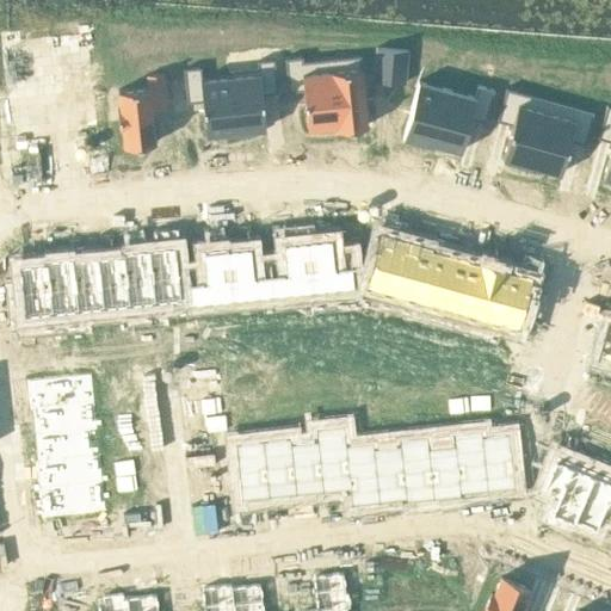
[(376,48),(374,80),(389,82),(392,49),(376,48)]
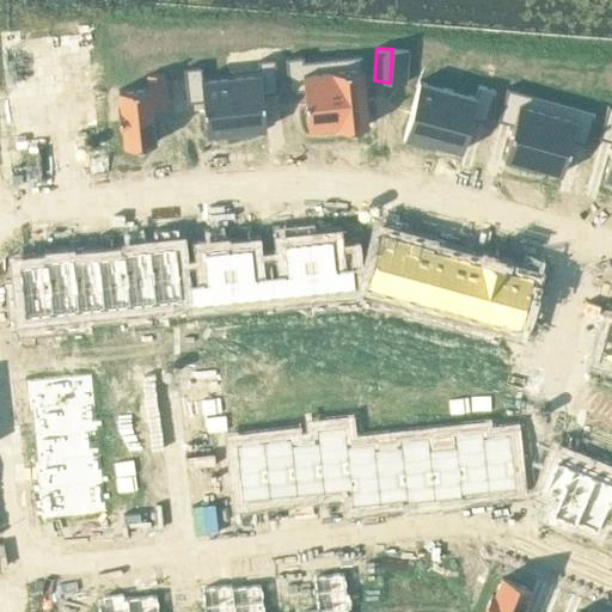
[(392,49),(390,83),(405,84),(409,50),(392,49)]
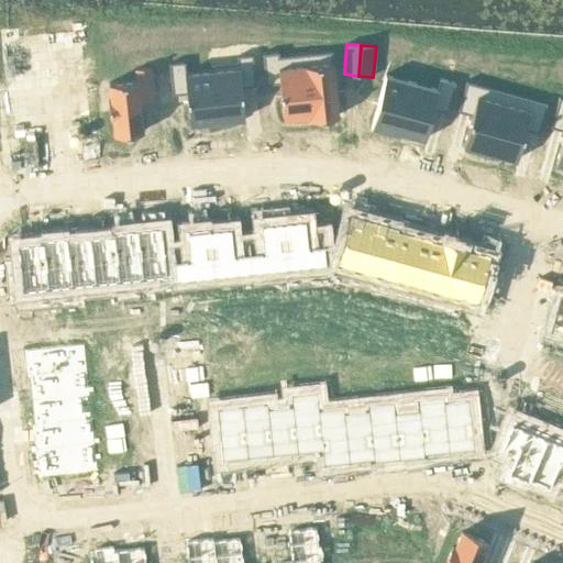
[(332,51),(305,54),(311,119),(339,116),(339,113),(332,51)]
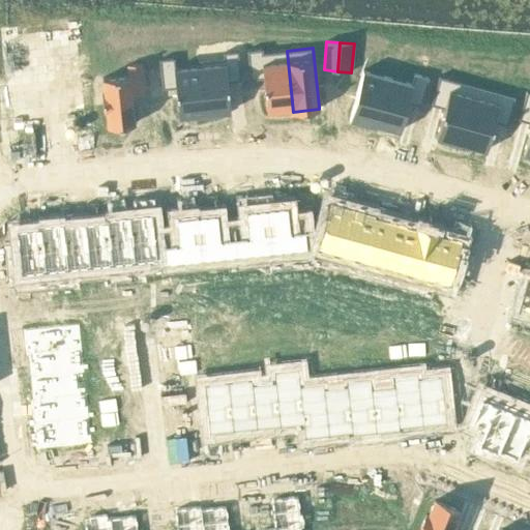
[(262,49),(247,51),(251,80),(263,78),(267,112),(292,109),(292,112),(293,112),(287,51),(263,53),(262,49)]
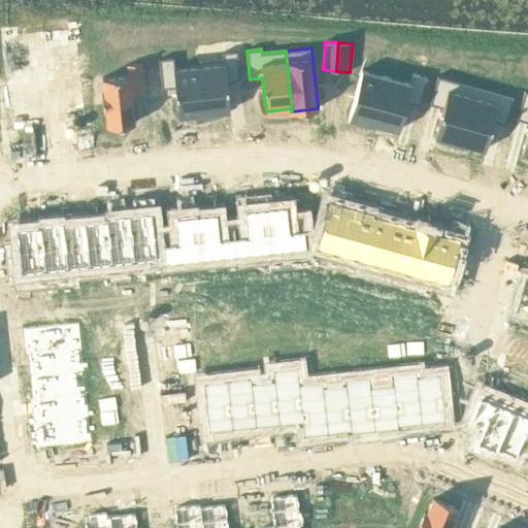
[(223,63),(199,66),(204,113),(207,113),(207,117),(226,116),(225,111),(229,111),(226,81),(239,80),(236,52),(222,53),(223,63)]
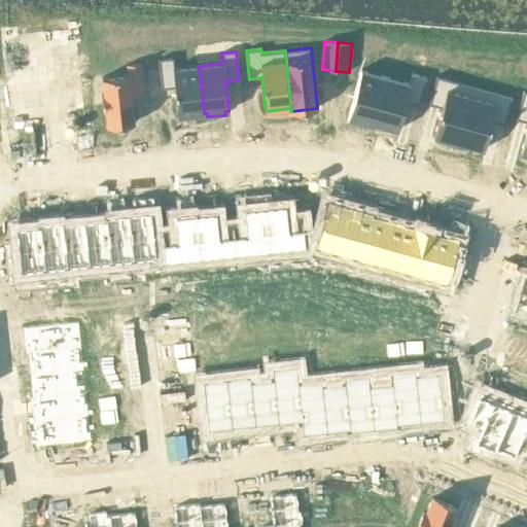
[(173,58),(159,60),(162,89),(175,86),(178,116),(204,113),(199,66),(174,68),(173,58)]
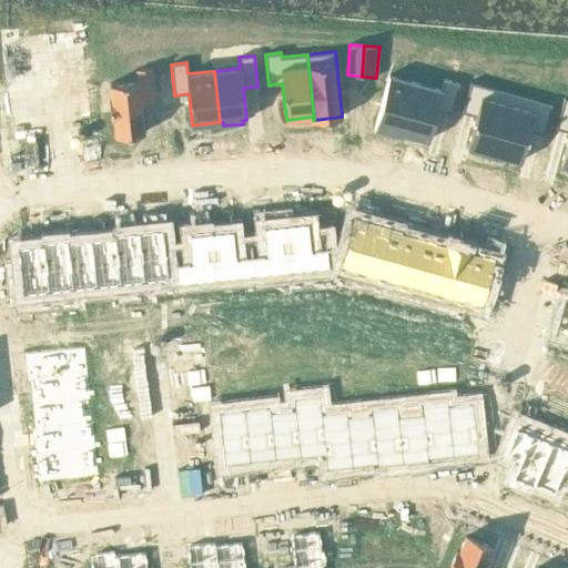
[(112,104),(110,104),(111,121),(114,120),(115,135),(144,133),(141,101),(155,100),(152,69),(137,70),(138,81),(110,84),(112,104)]
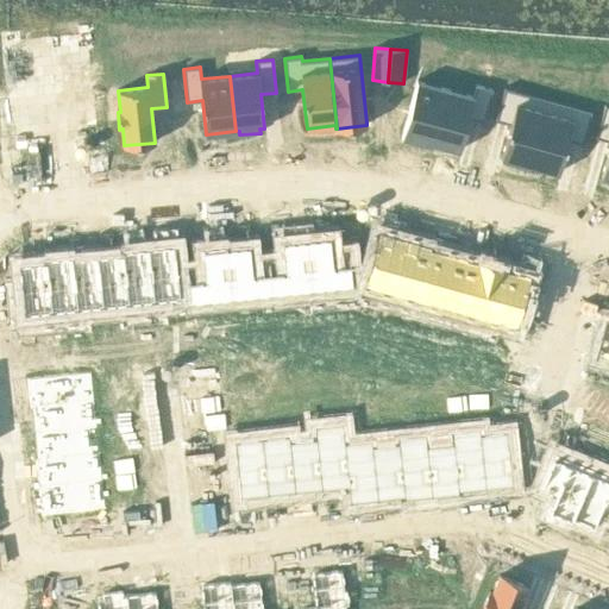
[(416,81),(401,138),(431,146),(446,89),(416,81)]
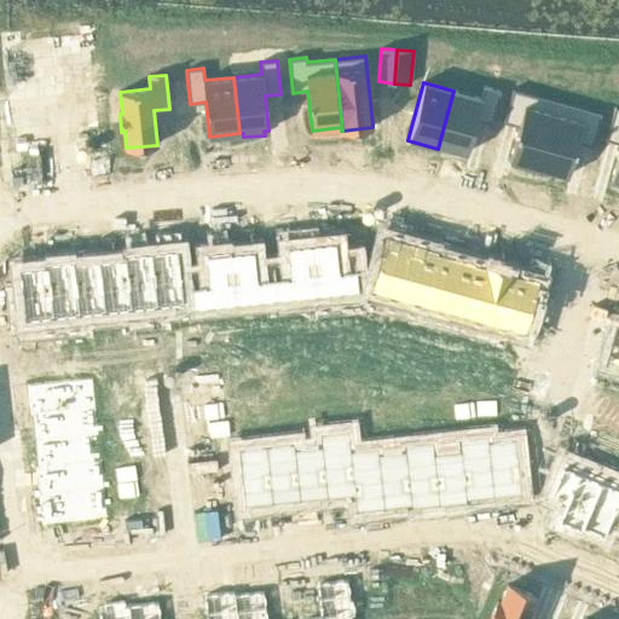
[(453,91),(438,149),(439,149),(439,145),(467,154),(478,115),(492,120),(502,87),(486,82),(481,98),(453,91)]
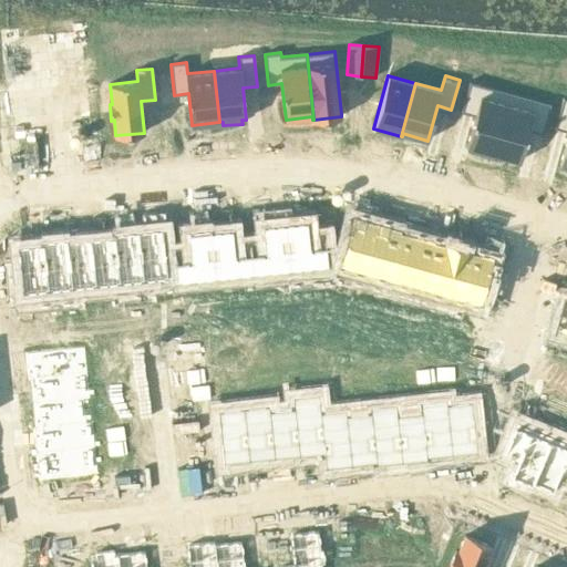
[(470,82),(462,112),(475,116),(467,146),(472,148),(471,152),(490,156),(491,153),(494,154),(509,93),(470,82)]
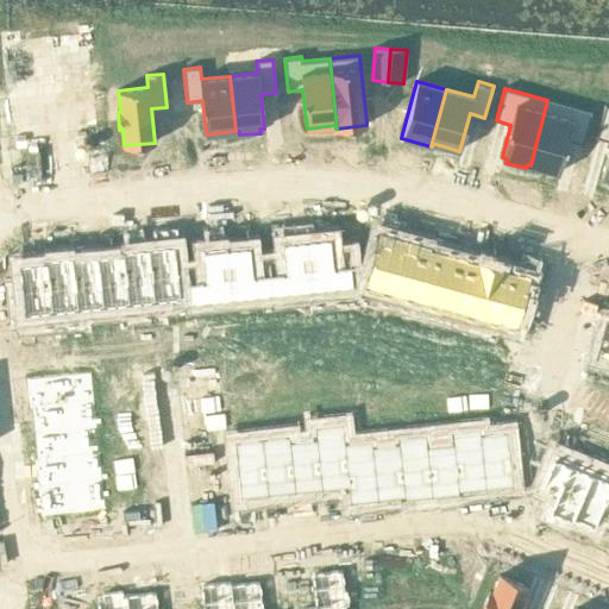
[(547,100),(531,165),(559,174),(567,140),(583,144),(591,112),(547,100)]
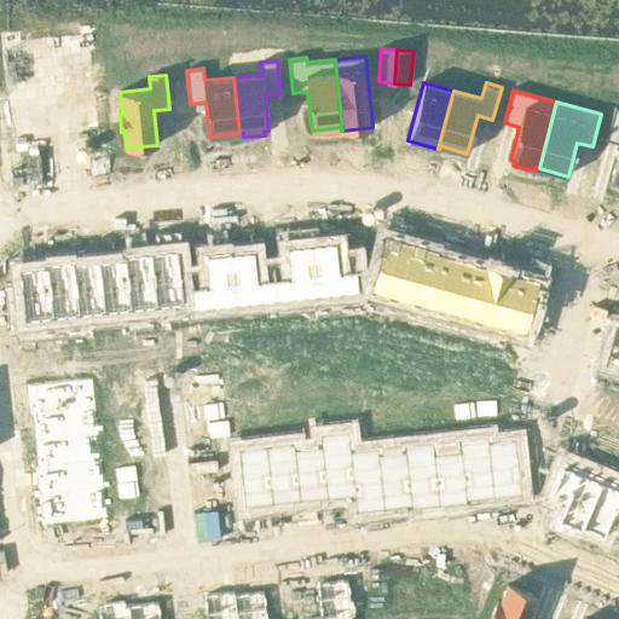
[(618,108),(615,108),(606,140),(618,143),(618,150),(611,180),(618,183),(618,108)]
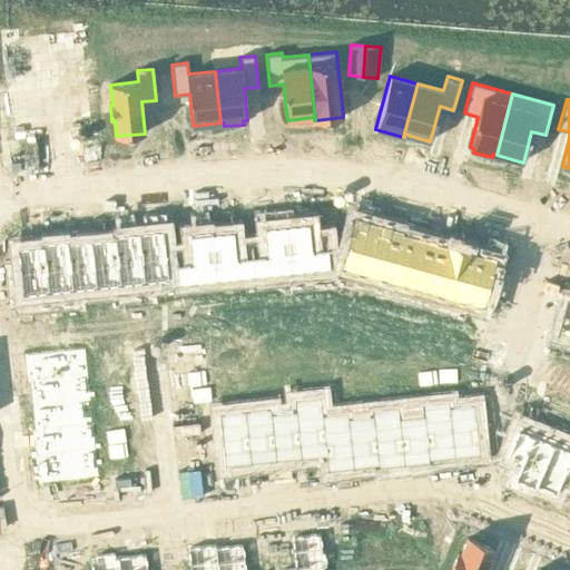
[(355,216),(338,275),(363,282),(380,223),(355,216)]
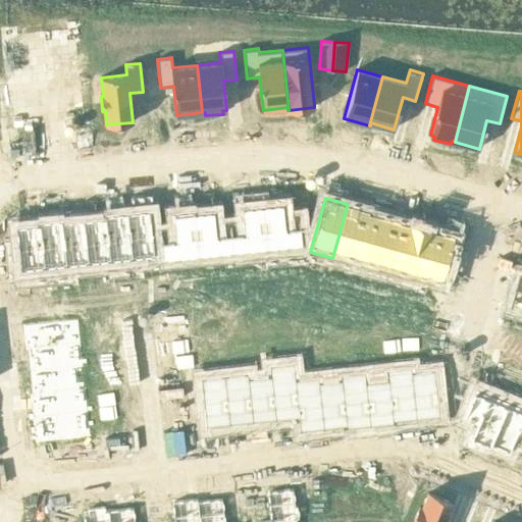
[(244,220),(229,221),(233,256),(267,253),(267,258),(268,258),(263,205),(262,205),(262,202),(244,204),(245,207),(243,207),(244,220)]
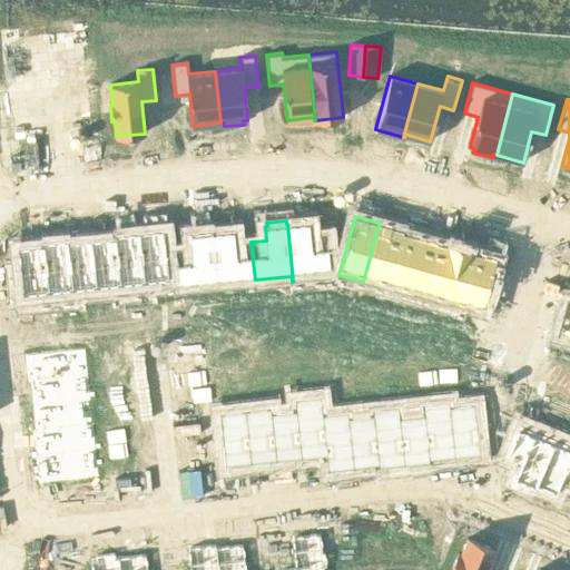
[(310,222),(287,224),(293,282),(332,277),(327,234),(312,236),(310,222)]
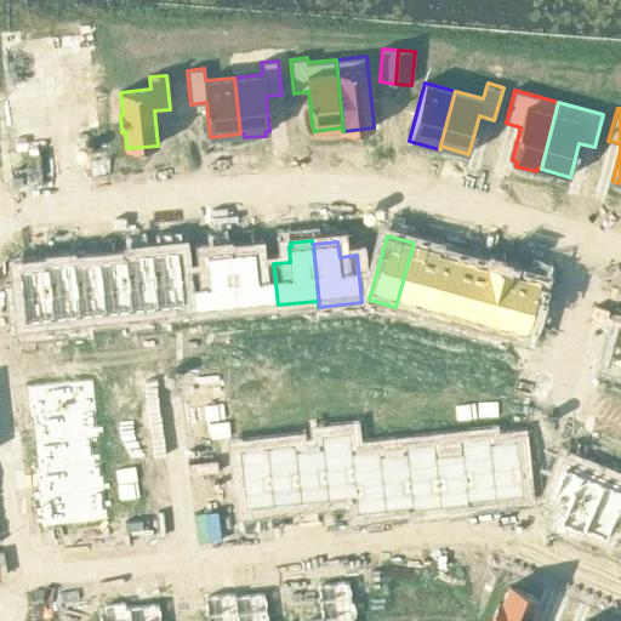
[(414,243),(396,307),(421,313),(438,250),(414,243)]
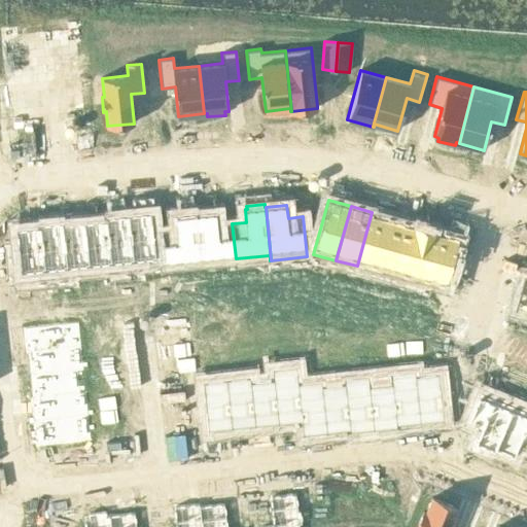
[(152,211),(129,214),(135,270),(136,270),(135,264),(157,261),(152,211)]
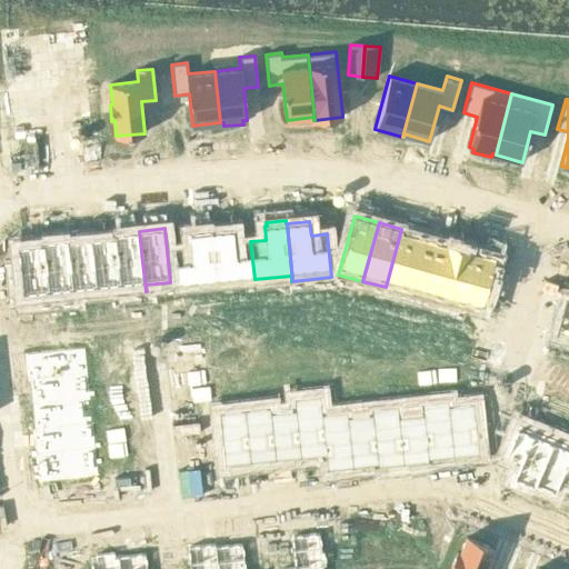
[(190,248),(175,250),(178,281),(217,278),(211,229),(189,231),(190,248)]
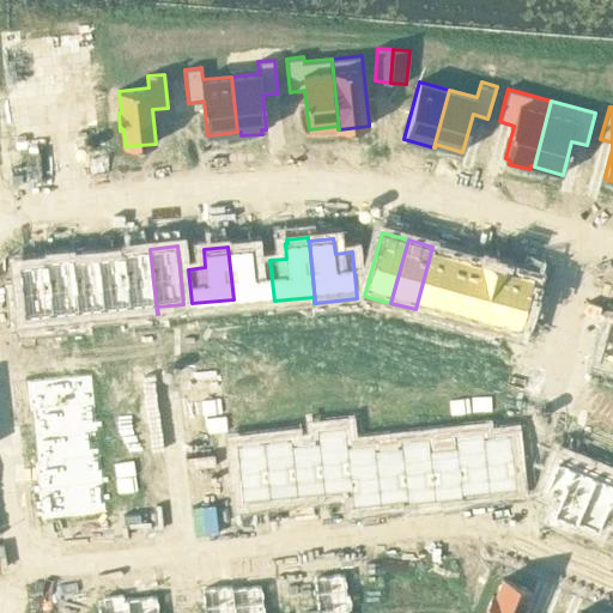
[(229,247),(228,247),(234,299),(273,295),(273,301),(274,301),(269,260),(254,262),(253,247),(230,249),(229,247)]
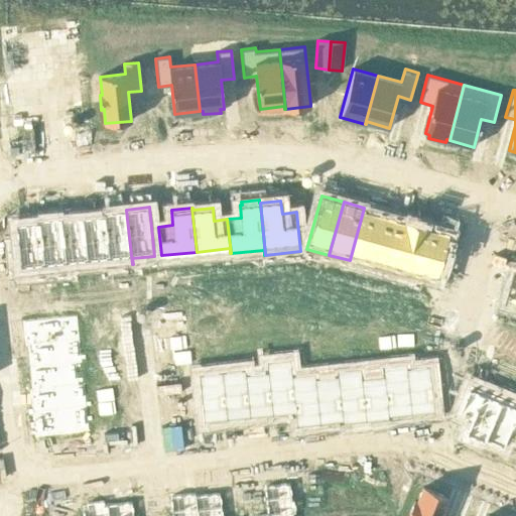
[(364,208),(350,260),(371,266),(385,216),(365,210),(366,208),(364,208)]
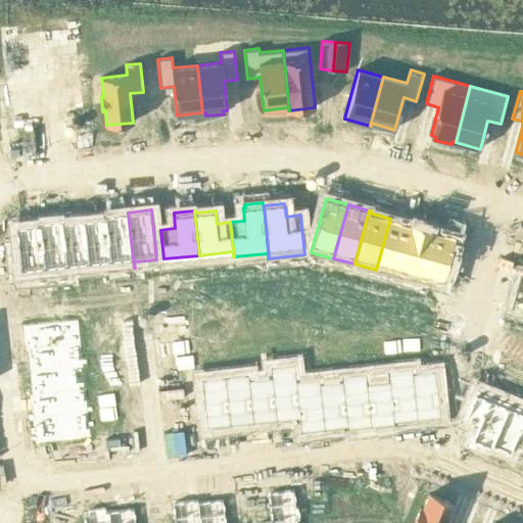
[(128,212),(106,215),(111,270),(134,268),(128,212)]
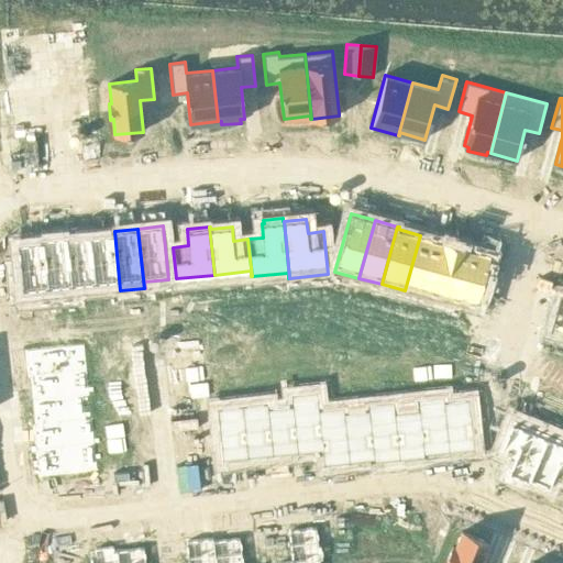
[(113,233),(90,236),(96,287),(119,285),(119,290),(120,290),(114,231),(112,231),(113,233)]
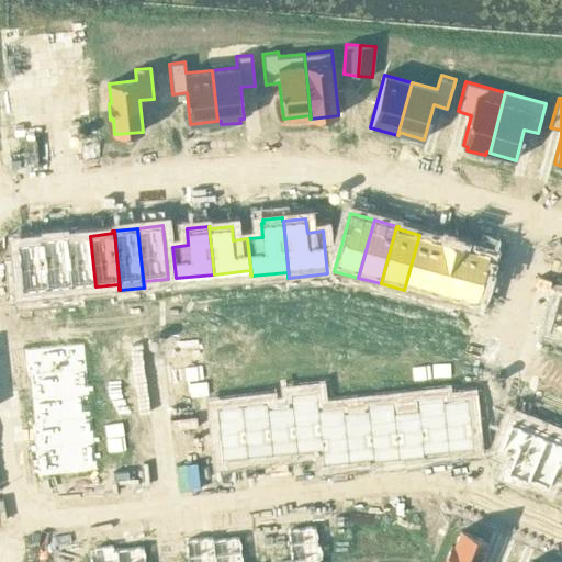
[(67,235),(43,238),(49,298),(72,295),(67,235)]
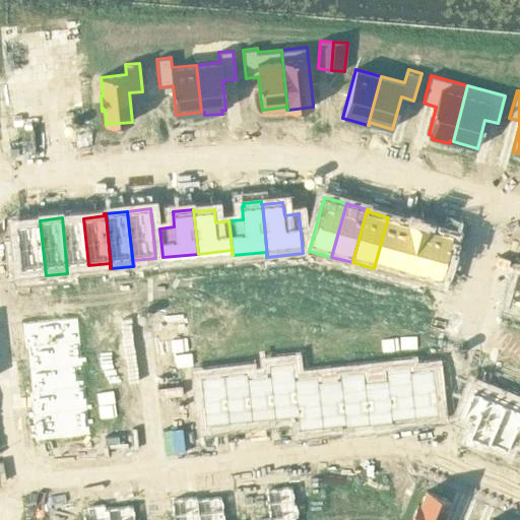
[(63,217),(62,217),(67,273),(68,272),(68,267),(88,265),(83,218),(65,220),(63,220),(63,217)]
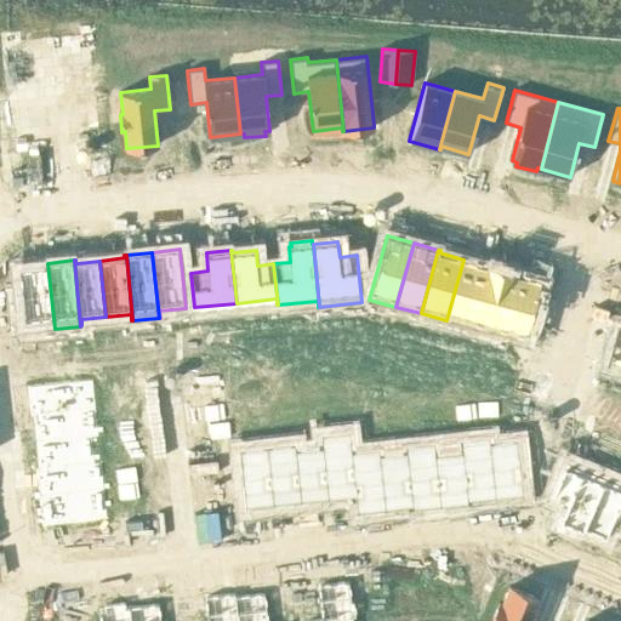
[(463,260),(446,320),(472,328),(489,263),(488,263),(488,266),(463,260)]
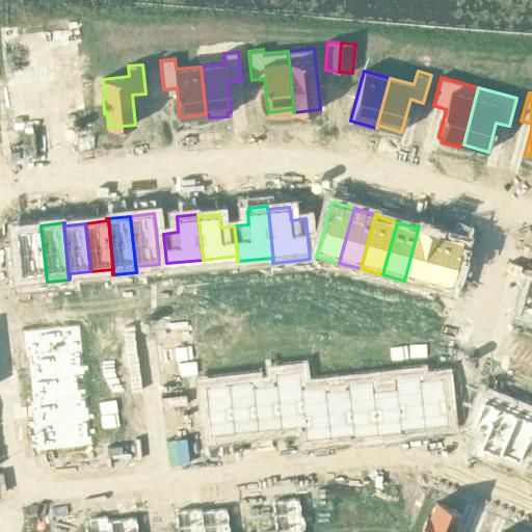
[(19,251),(15,251),(17,270),(21,269),(22,284),(47,282),(41,225),(40,225),(40,228),(17,231),(19,251)]
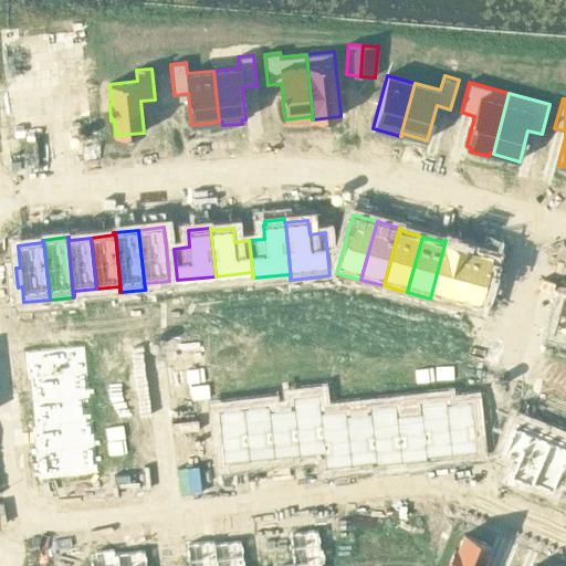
[(446,240),(430,299),(453,304),(469,247),(446,240)]
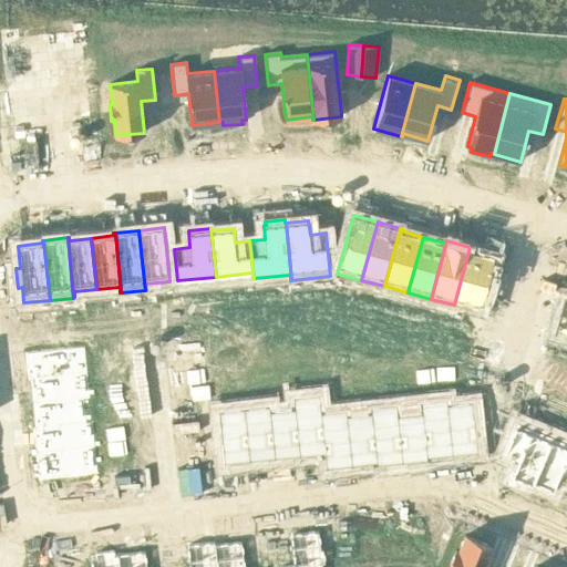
[(470,247),(454,305),(455,306),(456,300),(480,306),(493,256),(470,250),(471,247),(470,247)]
